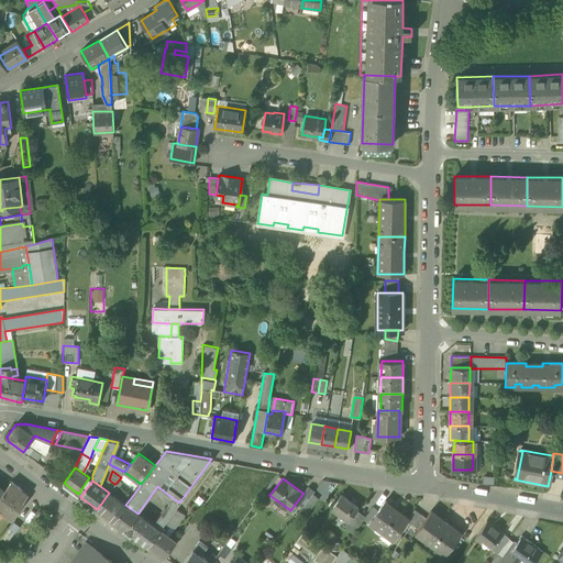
[(11,482),(4,490),(0,496),(0,509),(12,519),(25,503),(23,501),(29,494),(11,482)]
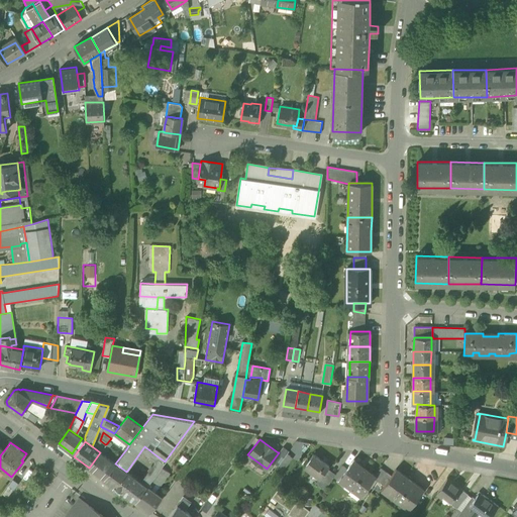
[(109,446),(106,444),(105,444),(100,452),(103,454),(109,446)]
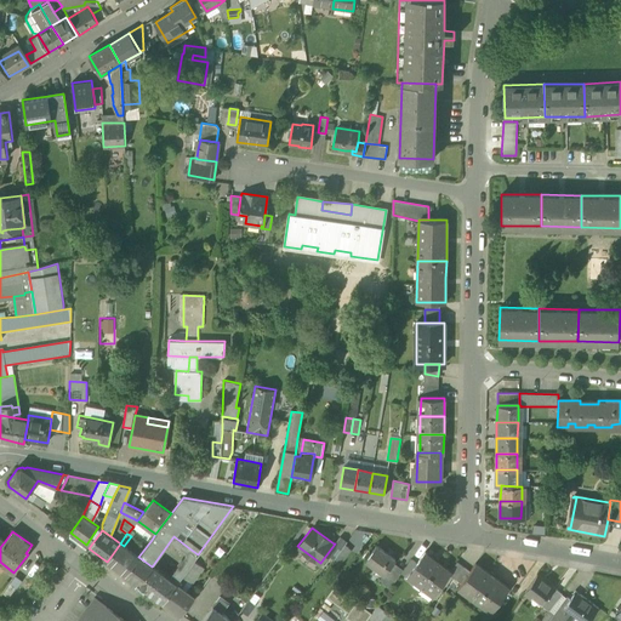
[(328,553),(335,558),(347,541),(340,536),(334,543),(335,543),(328,553)]
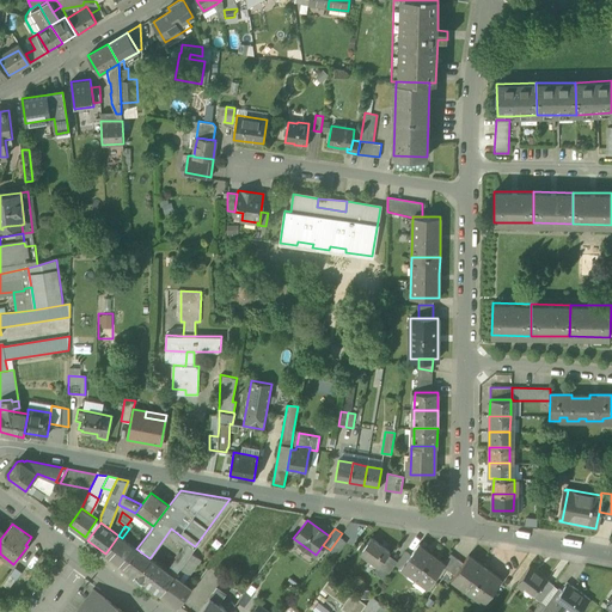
[(136,549),(122,538),(118,536),(106,552),(124,565),(136,549)]
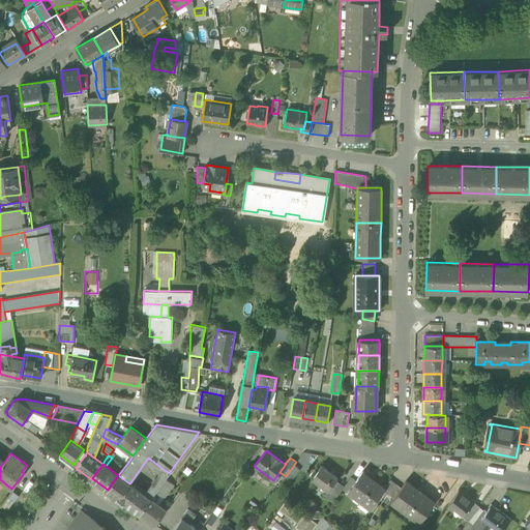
[(327,490),(328,491),(333,482),(335,479),(337,477),(321,465),(312,478),(327,490)]
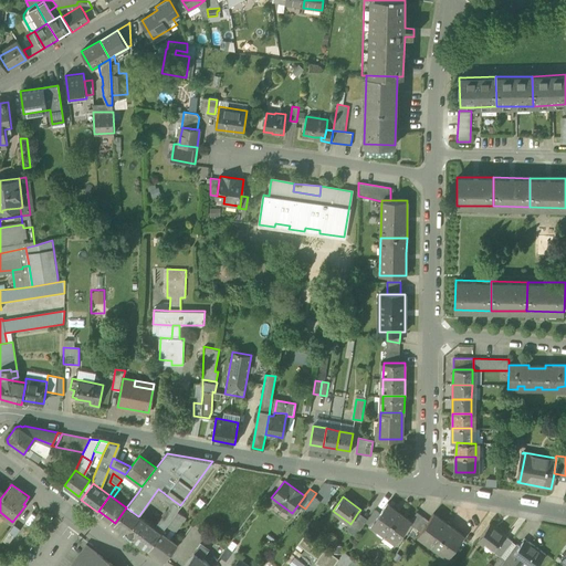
[(156,527),(160,531),(166,524),(176,511),(180,505),(173,500),(155,524),(157,525),(156,527)]
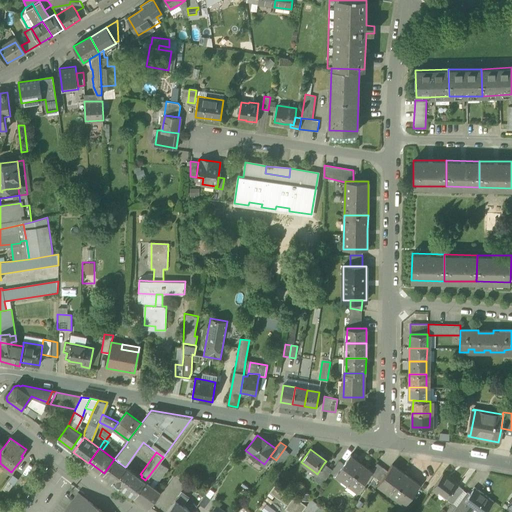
[(336,474),(348,483),(349,481),(362,464),(350,455),(344,464),(336,474)]
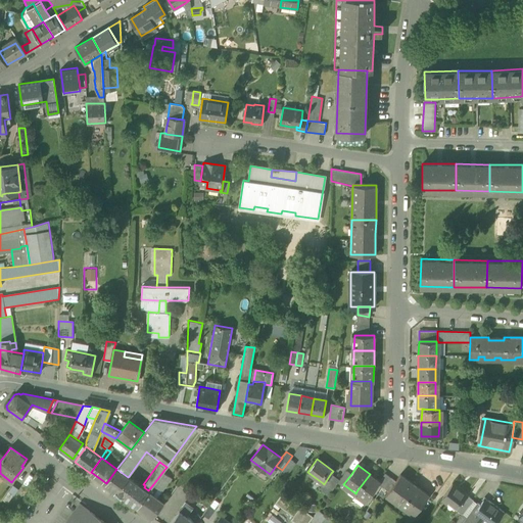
[(128,477),(116,469),(106,483),(122,495),(134,479),(129,476),(128,477)]
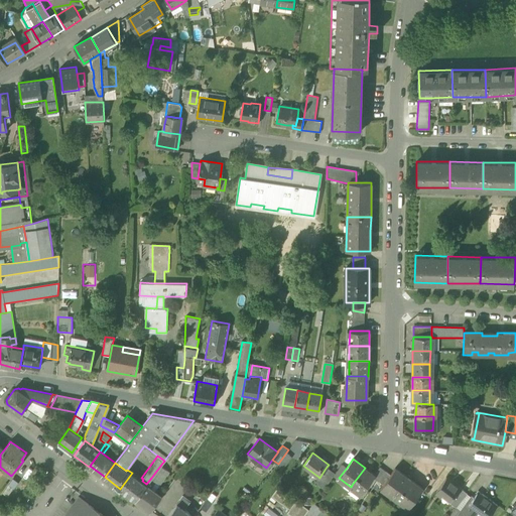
[(334,475),(339,478),(347,468),(342,464),(335,473),(334,475)]
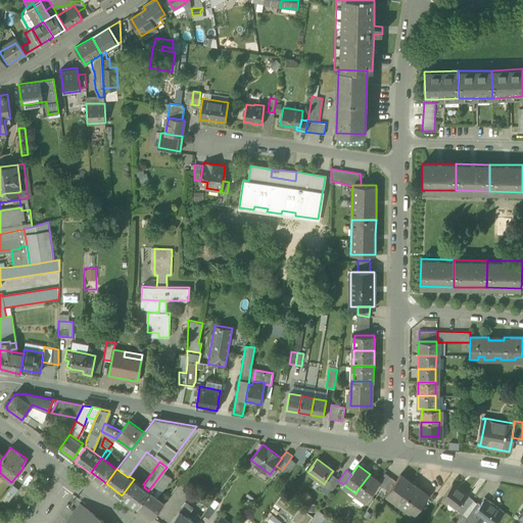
[(157,487),(158,488),(168,476),(162,472),(153,484),(157,487)]
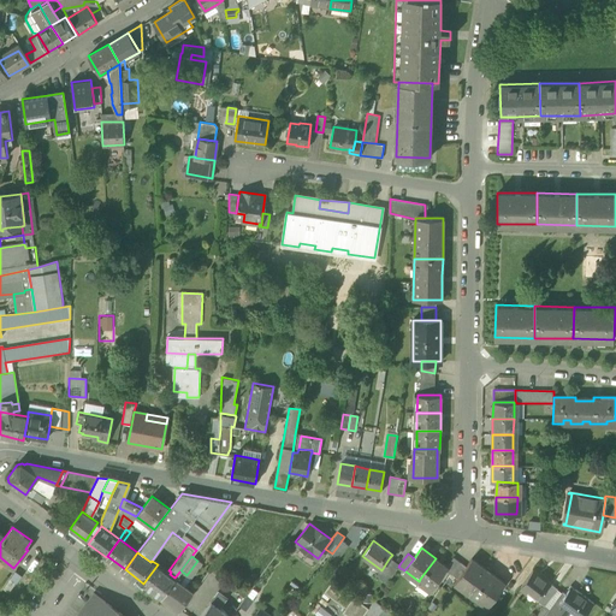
[(400,564),(390,557),(388,561),(397,568),(398,567),(400,564)]
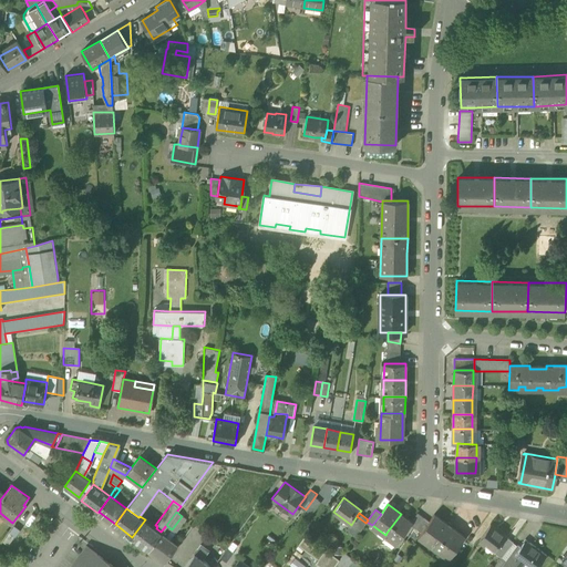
[(410,524),(415,528),(423,517),(418,513),(411,521),(412,522),(410,524)]
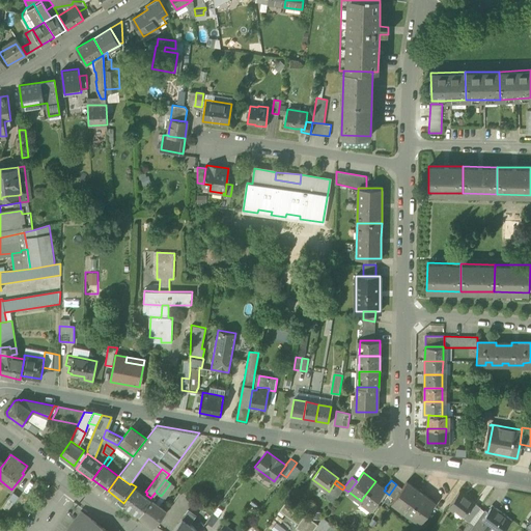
[(375,481),(362,499),(372,506),(384,491),(386,488),(385,487),(375,481)]
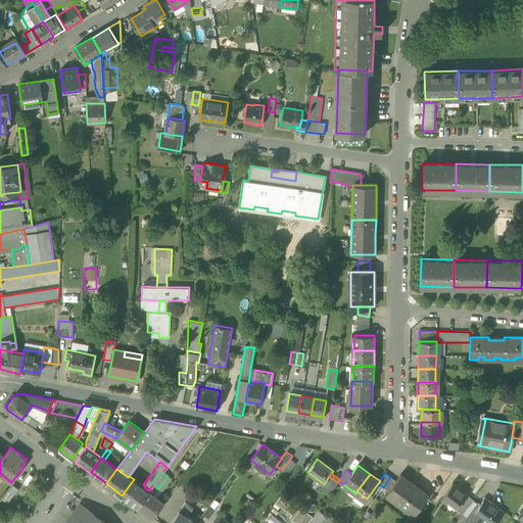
[(406,509),(414,515),(429,494),(400,474),(395,480),(388,490),(385,494),(393,501),(395,497),(408,507),(406,509)]
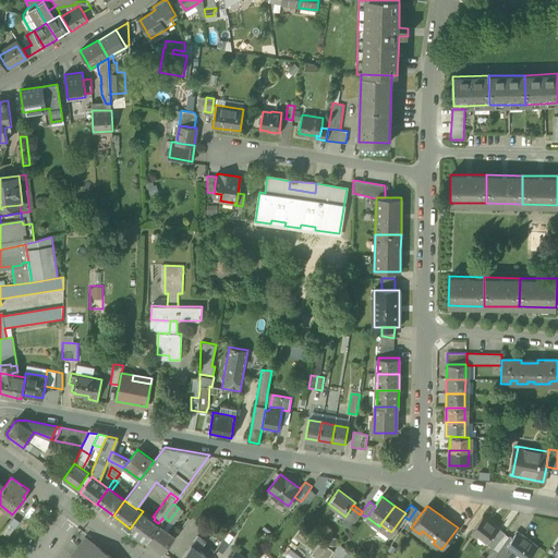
[(344,524),(350,529),(360,514),(351,508),(346,517),(349,519),(344,524)]
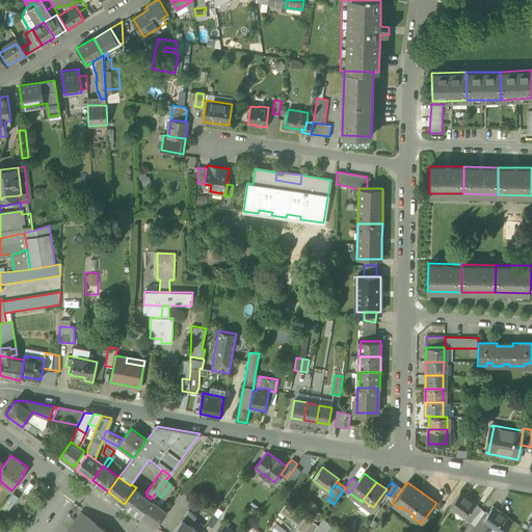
[(402,488),(397,485),(390,496),(395,499),(402,488)]
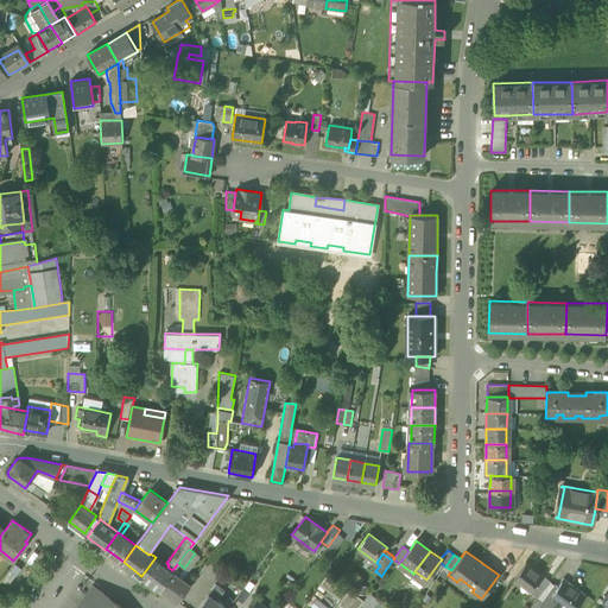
[(141,576),(159,589),(172,570),(168,567),(156,557),(141,576)]
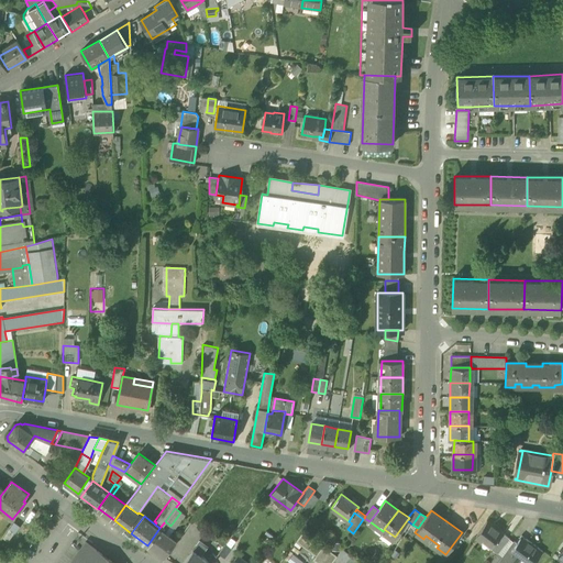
[(489,548),(490,548),(495,543),(503,532),(487,520),(475,537),(481,541),(483,538),(493,544),(489,548)]
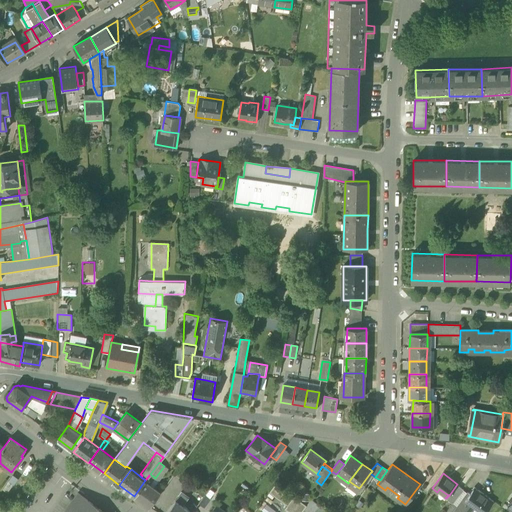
[(134,496),(149,507),(160,491),(150,483),(154,477),(150,474),(145,480),(134,496)]
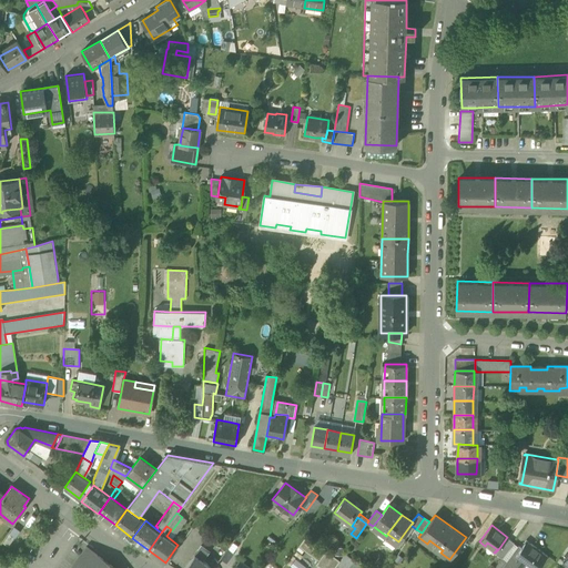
[(397,544),(398,541),(387,534),(386,536),(384,539),(394,547),(396,544),(397,544)]
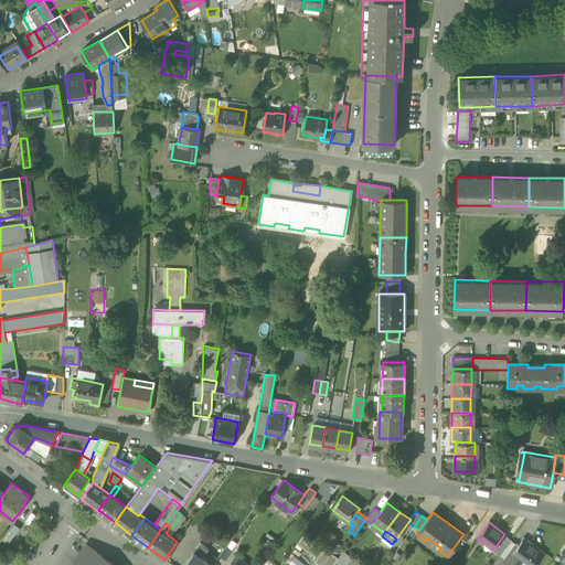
[(319,564),(331,564),(336,561),(338,557),(305,532),(297,543),(317,557),(313,561),(319,564)]
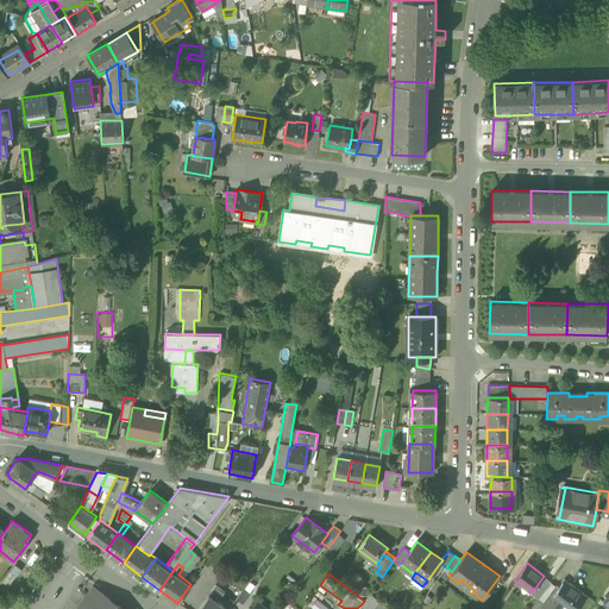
[(552,590),(547,586),(551,582),(544,576),(535,588),(542,592),(529,608),(538,608),(547,597),(552,590)]
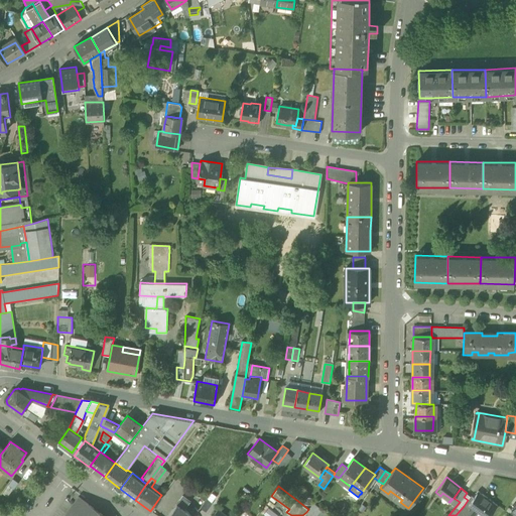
[(478,491),(474,498),(471,502),(475,505),(474,507),(475,508),(485,515),(488,515),(496,505),(478,491)]
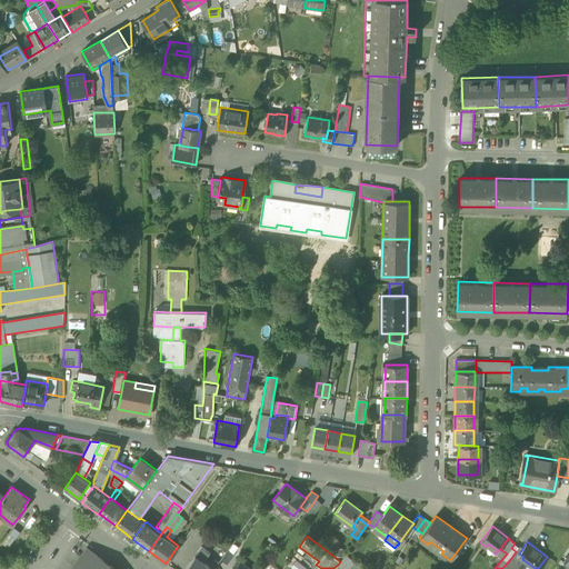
[(486,547),(495,553),(498,550),(488,543),(486,547)]
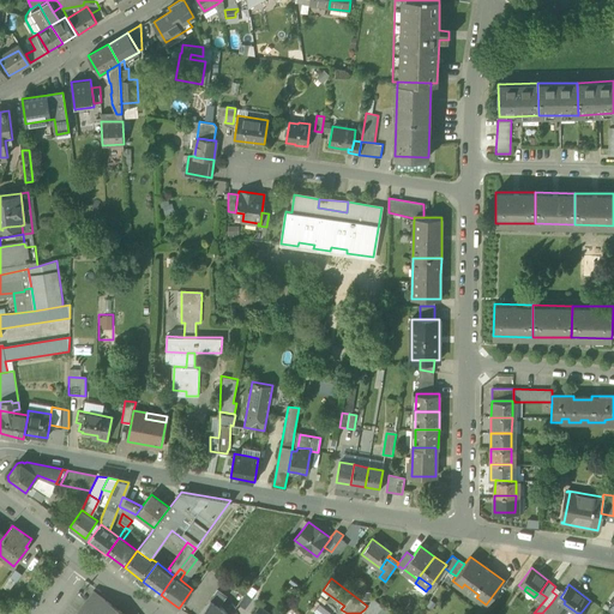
[(218,589),(211,600),(218,605),(226,595),(218,589)]
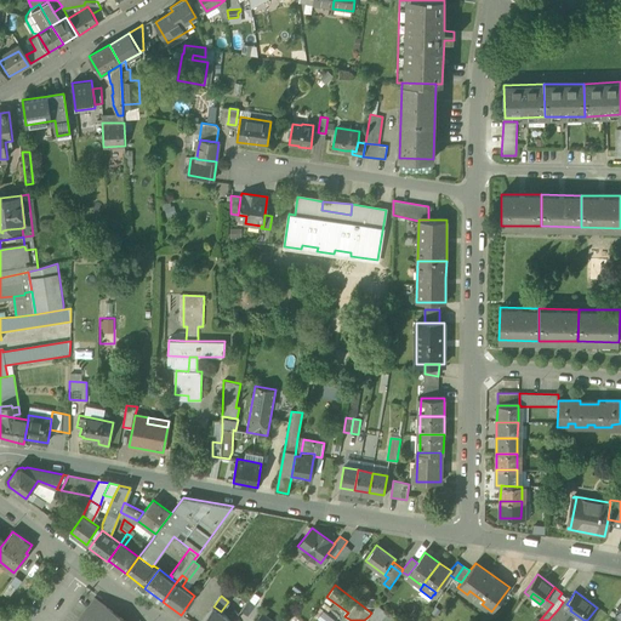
[(568,616),(571,611),(570,610),(571,608),(567,604),(570,599),(568,597),(563,602),(558,609),(568,616)]
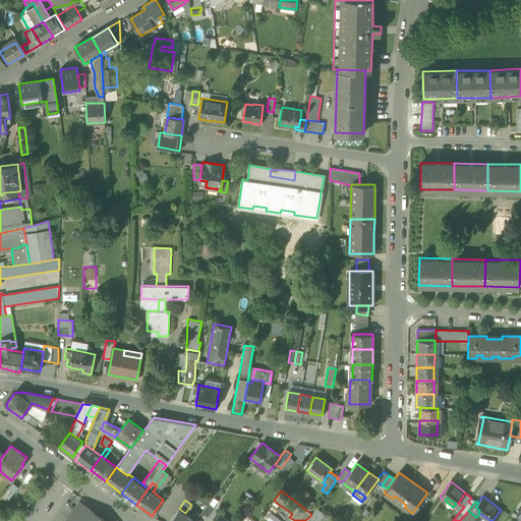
[(106,520),(79,502),(64,520),(106,520)]
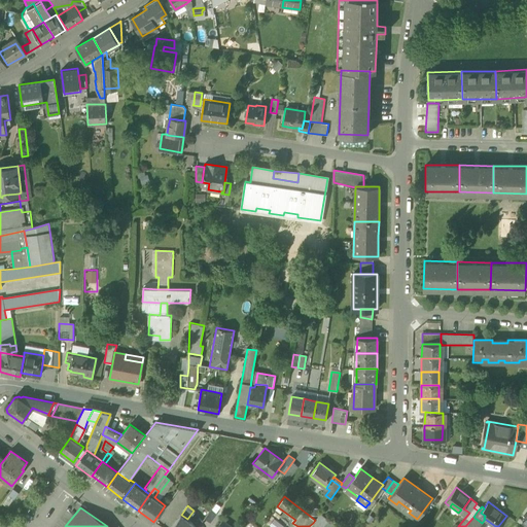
[(205,518),(210,521),(216,513),(211,510),(205,518)]
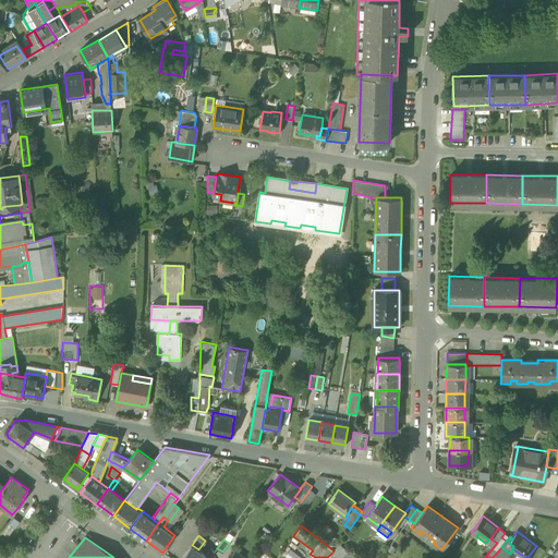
[(358,557),(339,544),(334,550),(331,554),(337,557),(358,557)]
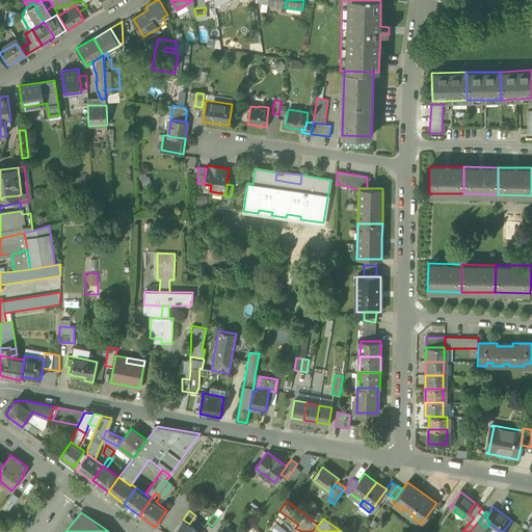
[(198,531),(200,531),(189,524),(183,520),(173,531),(198,531)]
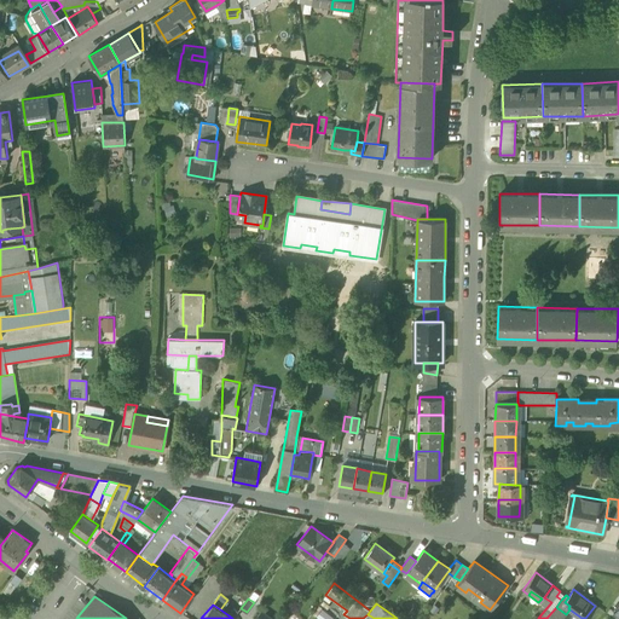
[(236,611),(226,605),(223,609),(232,617),(236,611)]
